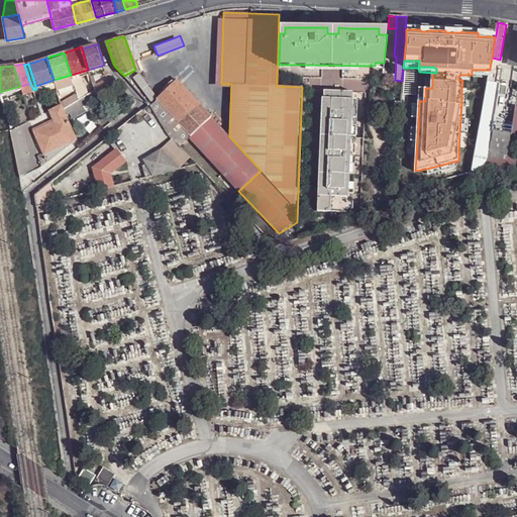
[(502,71),(490,68),(490,70),(489,76),(488,81),(500,83),(502,71)]
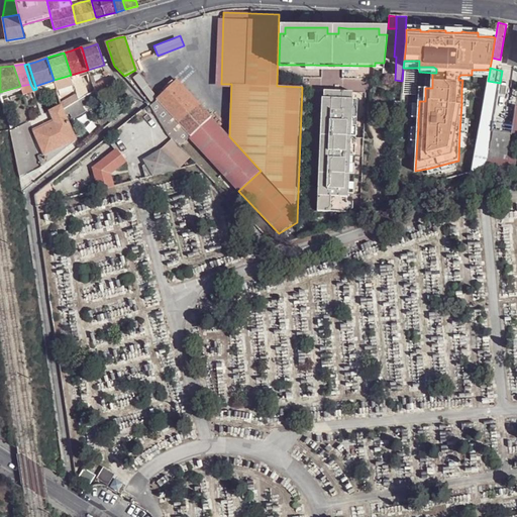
[(54,80),(56,86),(67,83),(67,85),(74,83),(73,81),(73,80),(70,80),(68,76),(54,80)]
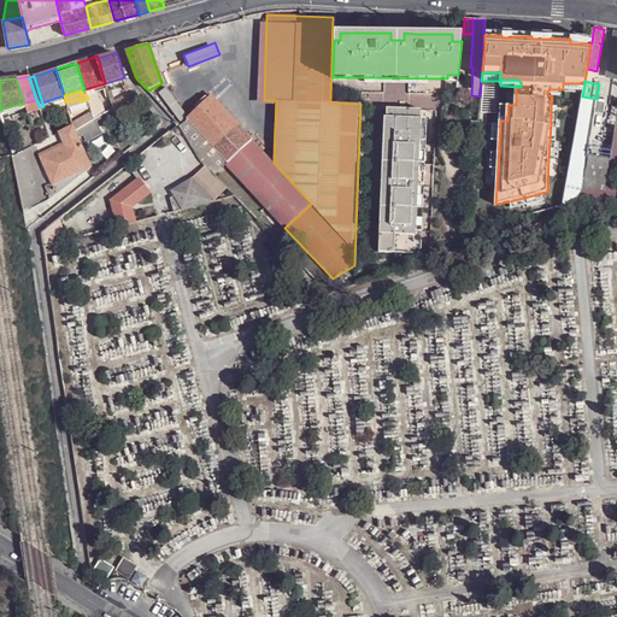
[(142,100),(133,90),(115,101),(112,103),(113,109),(116,113),(142,100)]
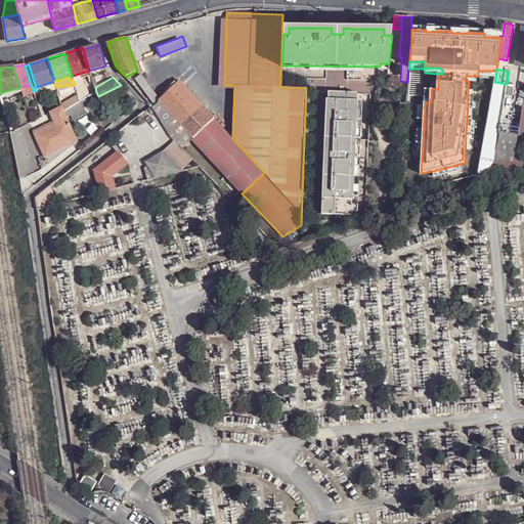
[(181,81),(178,83),(212,120),(214,118),(181,81)]
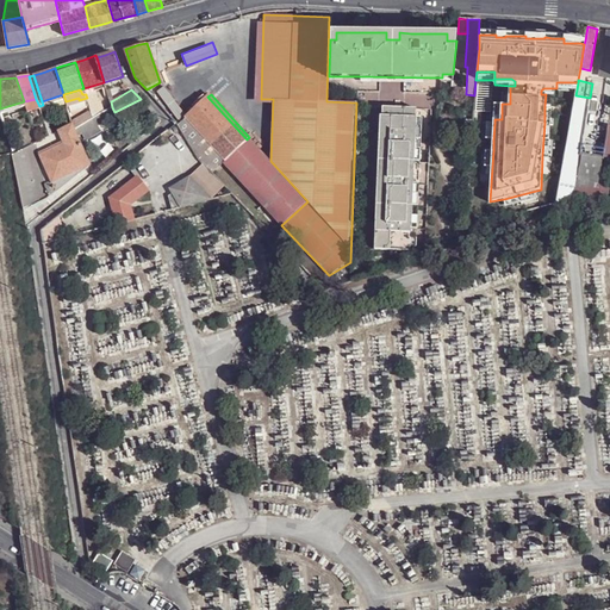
[(111,101),(109,95),(93,106),(91,107),(92,114),(93,117),(112,107),(111,101)]
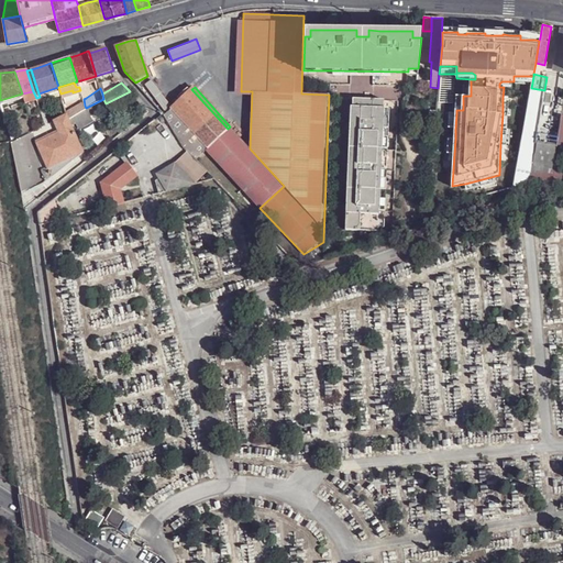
[(544,90),(531,88),(517,170),(533,168),(537,143),(544,90)]
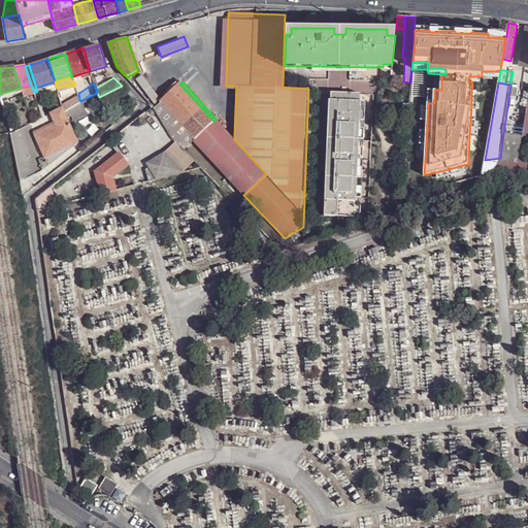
[(179,84),(160,103),(193,140),(213,121),(179,84)]
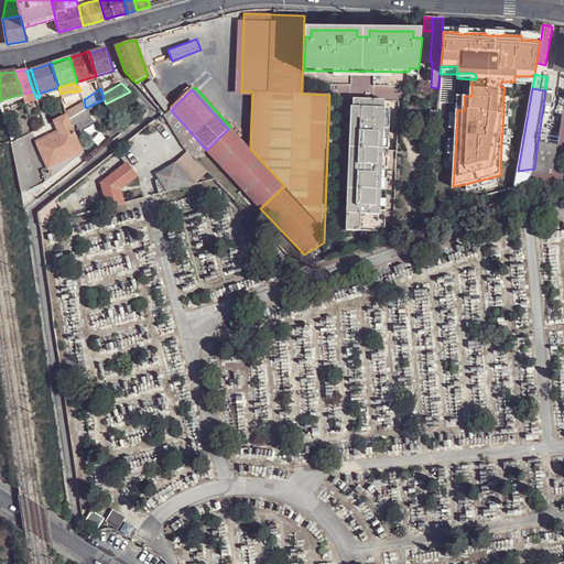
[(33,91),(22,94),(25,101),(36,98),(33,91)]
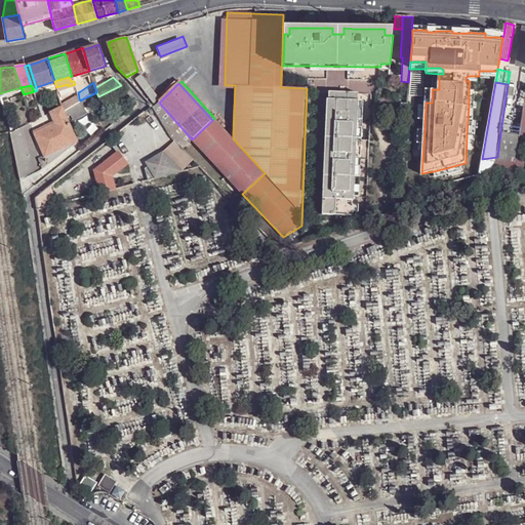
[(98,96),(96,92),(80,101),(84,107),(98,96)]
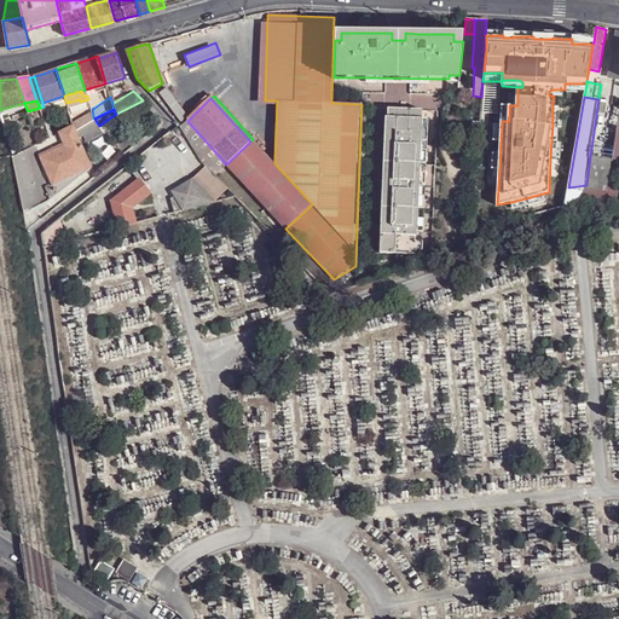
[(383,120),(379,250),(397,252),(397,255),(401,256),(401,252),(416,253),(422,120),(423,111),(388,110),(388,120),(383,120)]
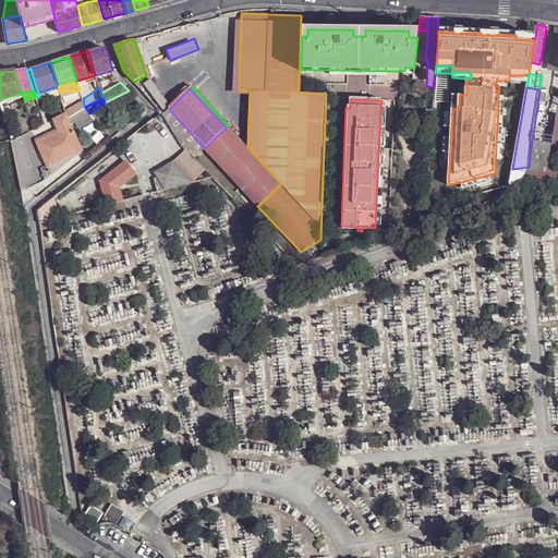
[(85,107),(84,105),(75,107),(74,107),(65,109),(68,114),(69,118),(69,117),(73,114),(85,107)]
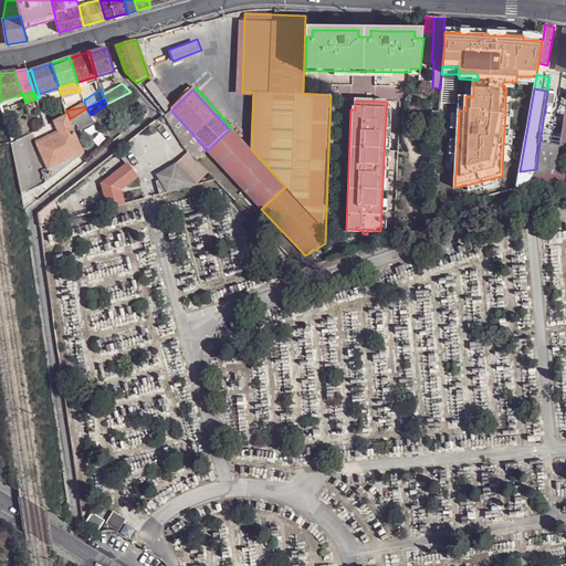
[(91,115),(86,108),(74,116),(79,122),(82,128),(95,122),(91,115)]
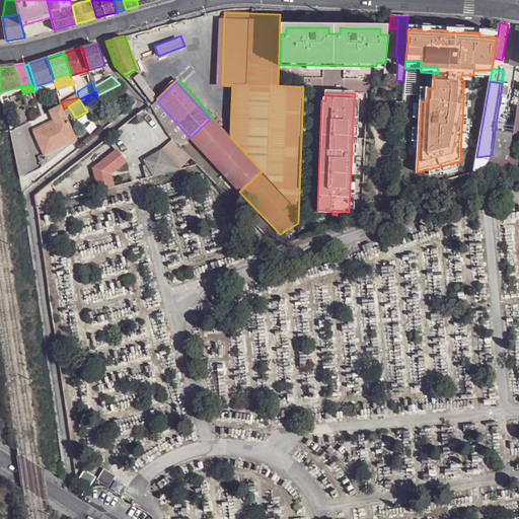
[(354,212),(359,101),(354,100),(349,212),(354,212)]
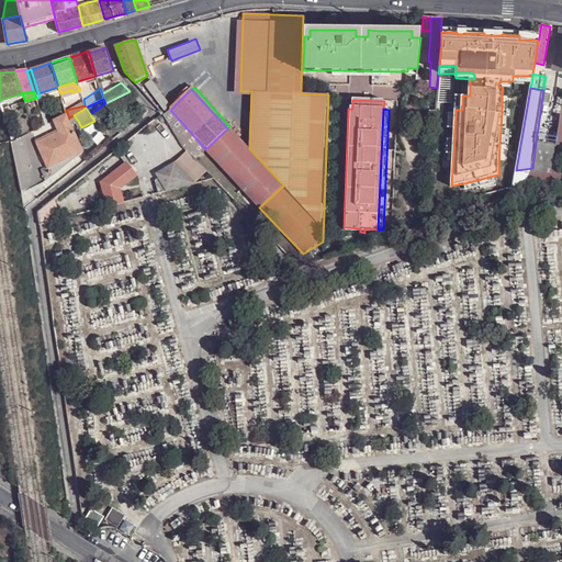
[(69,119),(68,115),(45,125),(12,142),(22,193),(44,183),(83,153),(71,123),(69,117),(69,119)]
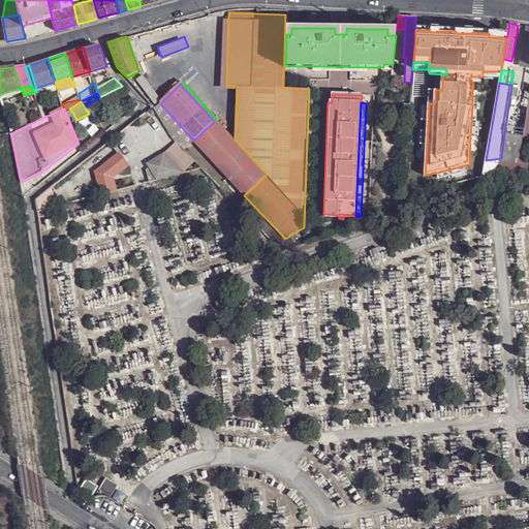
[(214,121),(193,141),(243,196),(244,195),(267,175),(235,139),(216,119),(214,121)]
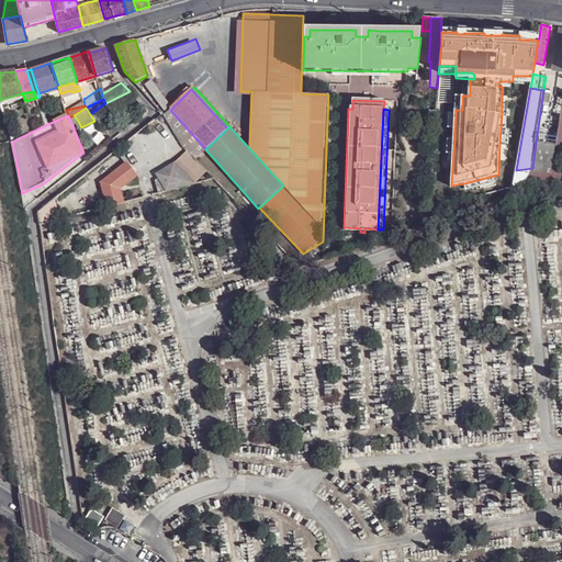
[(549,157),(551,156),(553,145),(536,143),(532,168),(550,166),(549,157)]
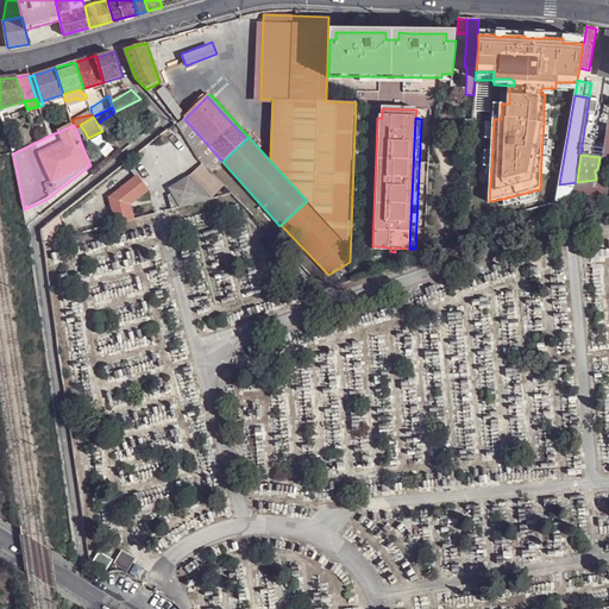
[(189,177),(211,199),(223,187),(201,165),(189,177)]
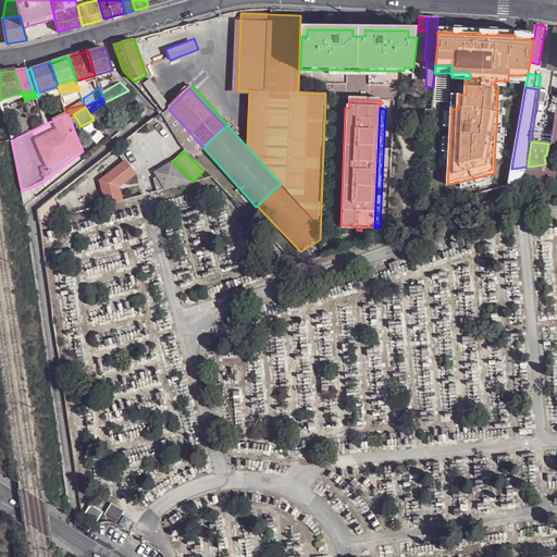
[(545,164),(556,162),(556,153),(546,155),(544,156),(545,164)]
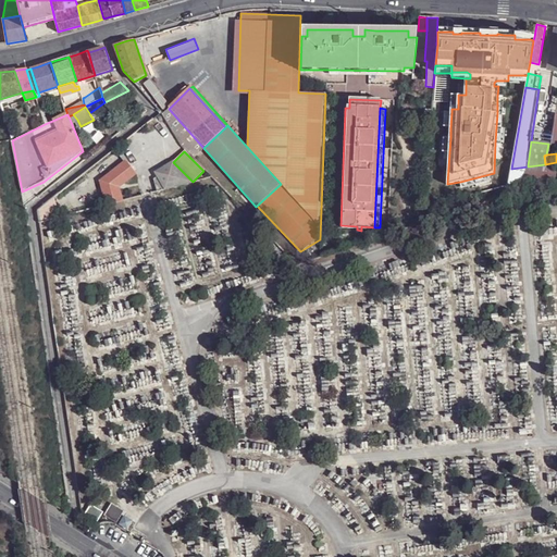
[(158,194),(194,184),(193,182),(173,162),(172,161),(155,174),(157,178),(155,180),(158,194)]
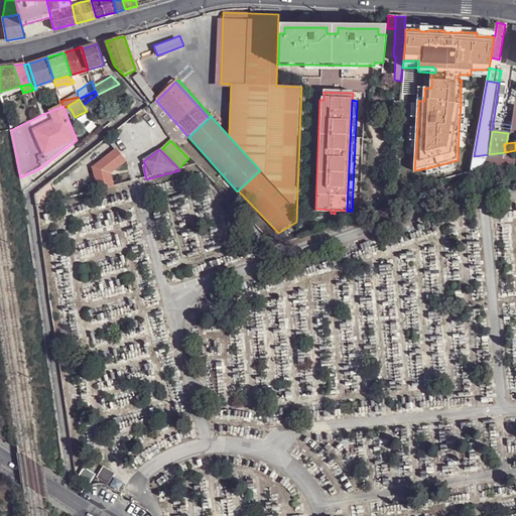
[(489,154),(474,156),(471,172),(479,170),(514,167),(515,153),(515,150),(505,152),(489,154)]
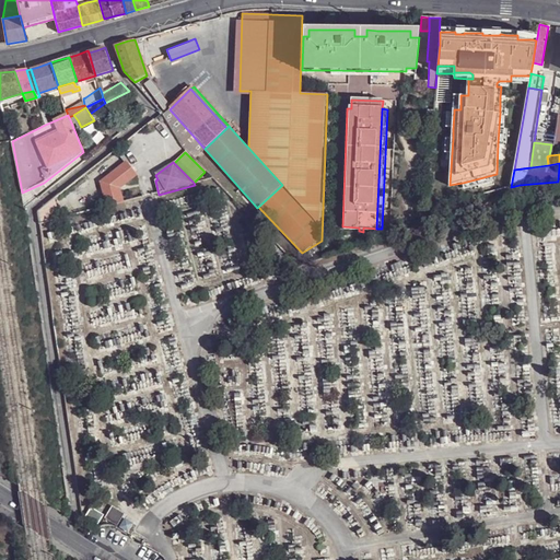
[(107,209),(125,203),(121,191),(138,178),(127,164),(101,184),(107,209)]
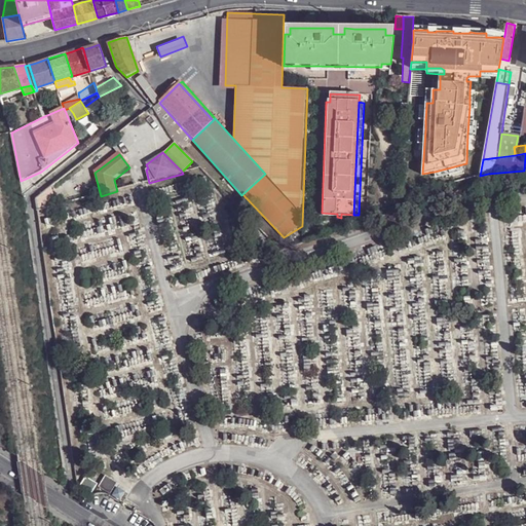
[(462,164),(435,172),(437,178),(464,171),(462,164)]
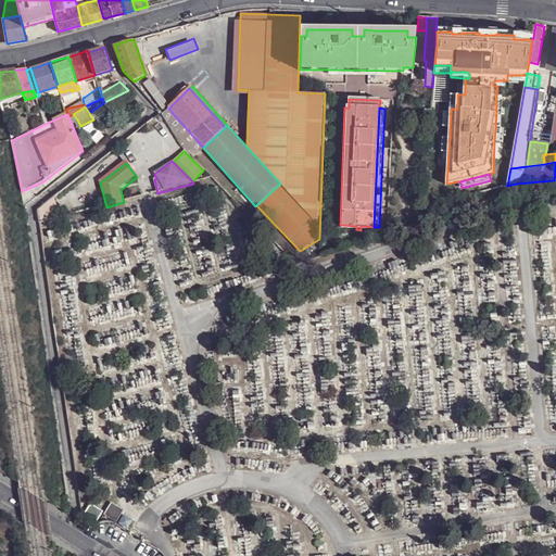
[(106,519),(118,526),(125,515),(114,507),(106,519)]
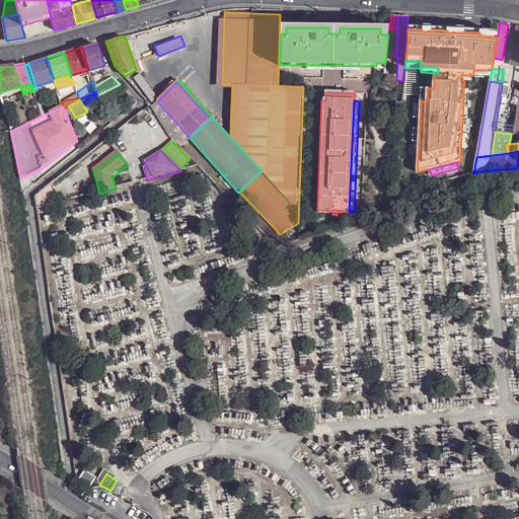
[(90,492),(97,482),(87,475),(80,486),(90,492)]
